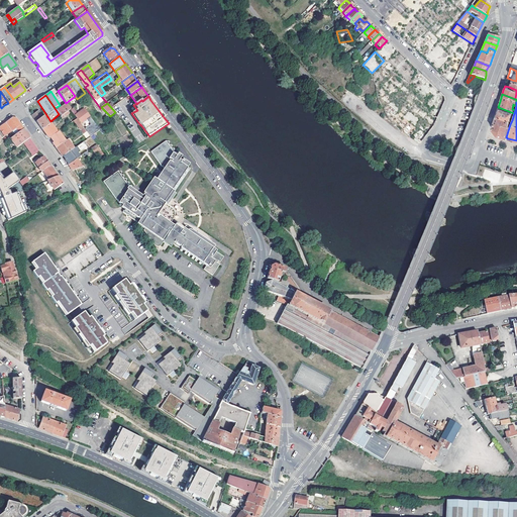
[(67,104),(57,111),(59,114),(61,117),(63,115),(68,112),(71,110),(67,104)]
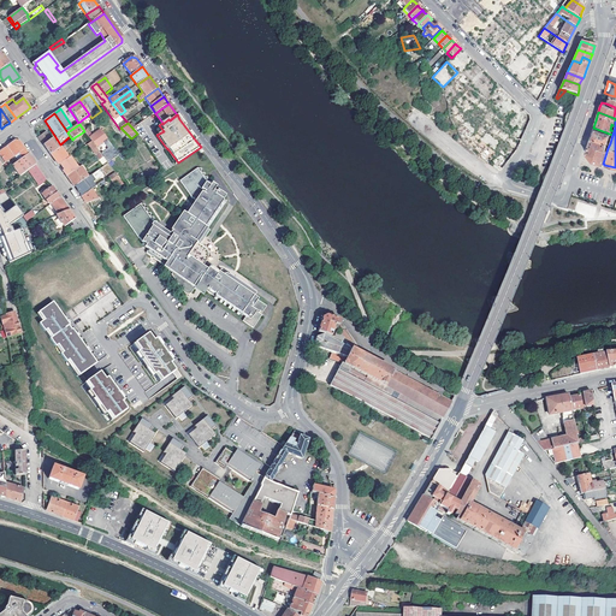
[(606,142),(610,143),(612,135),(593,128),(592,132),(591,136),(606,142)]
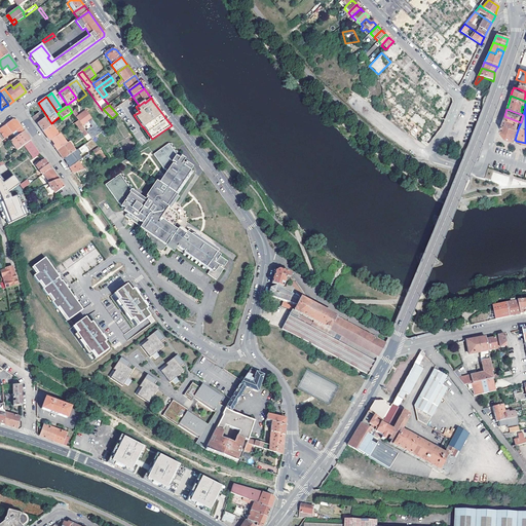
[(79,121),(82,126),(92,119),(86,111),(77,118),(79,121)]
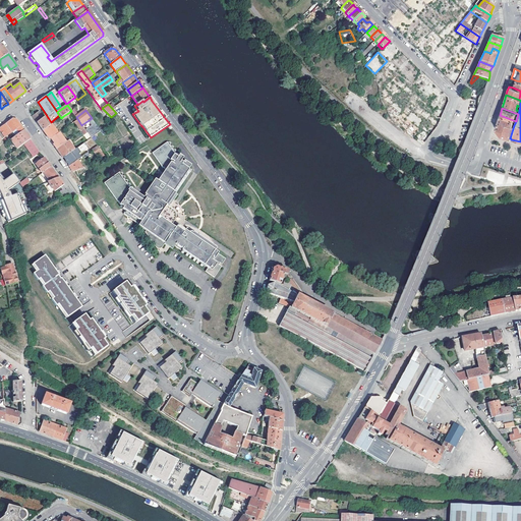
[(39,112),(33,116),(37,121),(44,130),(50,126),(45,117),(43,118),(39,112)]
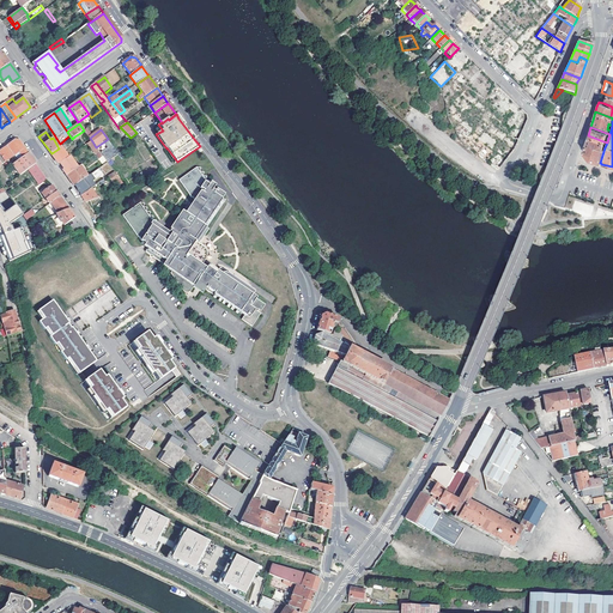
[(602,147),(604,141),(588,135),(584,144),(582,151),(589,159),(600,163),(605,147),(602,147)]
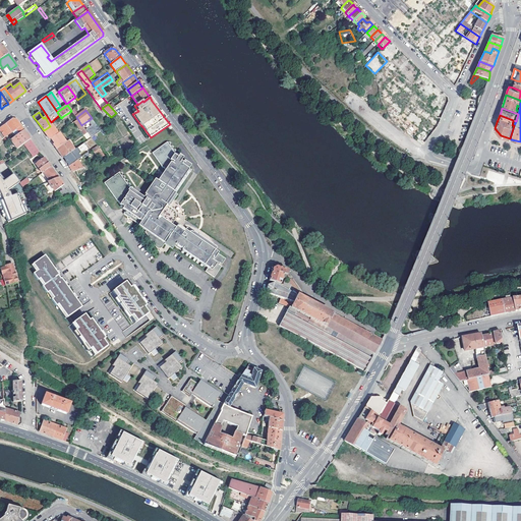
[(6,124),(11,132),(15,130),(18,134),(24,130),(16,120),(13,119),(9,122),(6,124)]
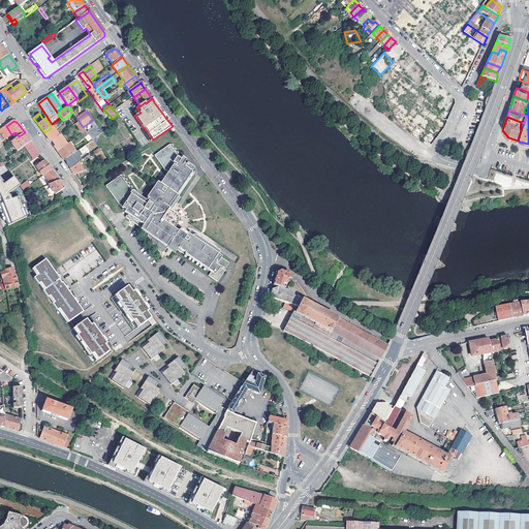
[(80,122),(75,124),(83,133),(86,131),(83,127),(80,122)]
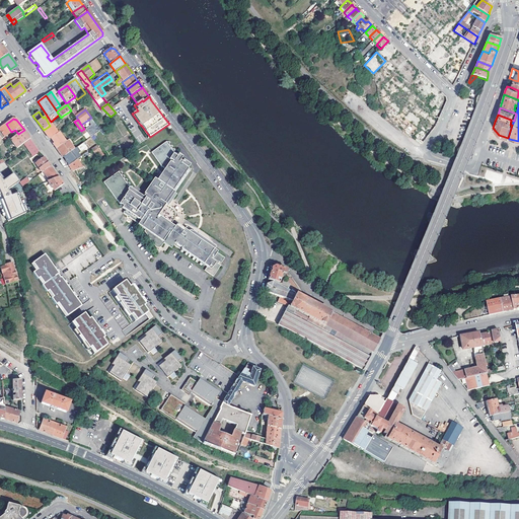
[(0,137),(1,139),(11,132),(6,124),(0,128),(0,137)]
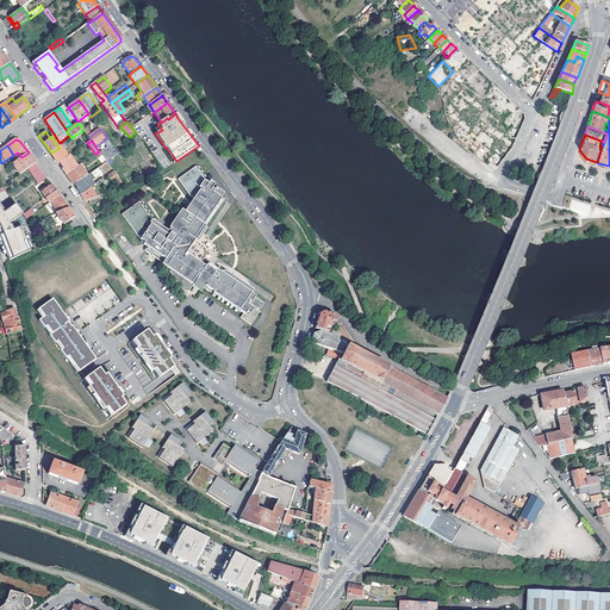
[(58,148),(51,153),(54,157),(58,163),(61,162),(60,162),(67,157),(60,147),(58,148)]
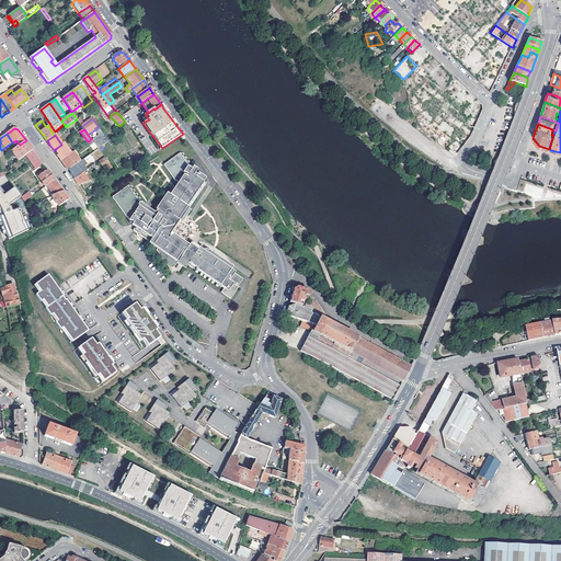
[(26,140),(20,145),(15,147),(11,150),(19,161),(25,156),(33,150),(29,144),(26,140)]
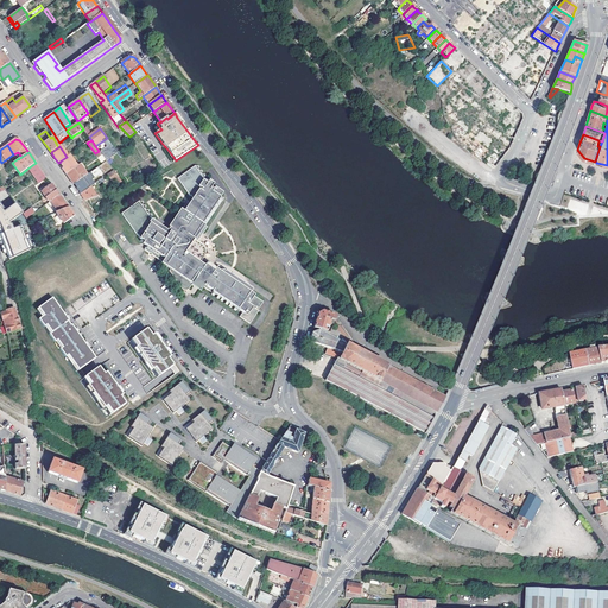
[(64,168),(62,169),(67,173),(77,166),(69,156),(67,157),(59,162),(61,162),(64,168)]
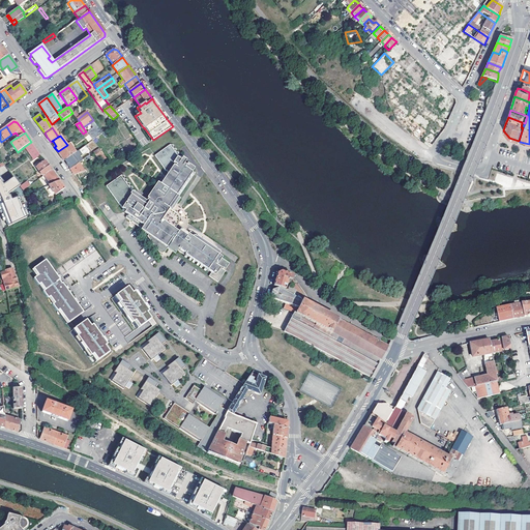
[(37,156),(40,154),(37,149),(31,142),(24,147),(31,156),(32,155),(34,157),(37,156)]
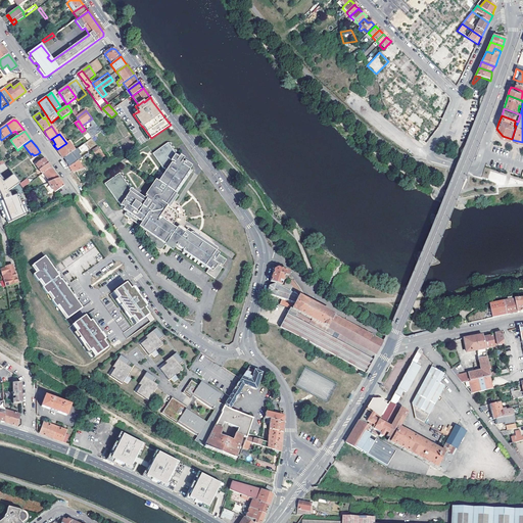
[(63,158),(76,150),(68,141),(66,143),(57,149),(59,153),(63,158)]
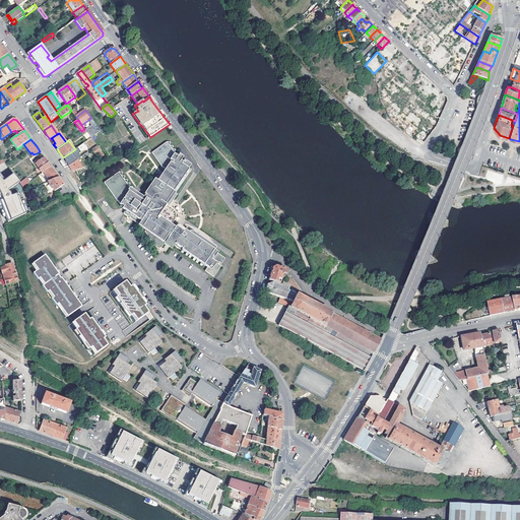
[(166,141),(151,152),(163,168),(163,167),(165,170),(154,184),(151,183),(144,194),(142,197),(132,190),(132,187),(129,186),(129,183),(126,183),(127,180),(124,179),(124,176),(121,176),(122,172),(118,172),(104,183),(117,201),(122,207),(123,206),(126,208),(123,213),(145,229),(143,232),(154,247),(156,248),(157,248),(159,248),(160,248),(161,247),(164,244),(166,241),(174,246),(174,245),(181,250),(181,249),(207,267),(204,271),(213,276),(218,269),(218,268),(220,266),(218,264),(219,262),(221,263),(224,258),(217,253),(217,252),(213,249),(215,247),(186,226),(184,231),(176,225),(175,226),(171,224),(175,219),(175,216),(175,214),(175,212),(173,209),(172,208),(169,206),(177,194),(173,191),(188,169),(188,168),(190,165),(183,159),(182,161),(180,159),(181,156),(177,156),(178,153),(175,152),(175,149),(172,148),(173,145),(169,145),(170,142),(166,141)]
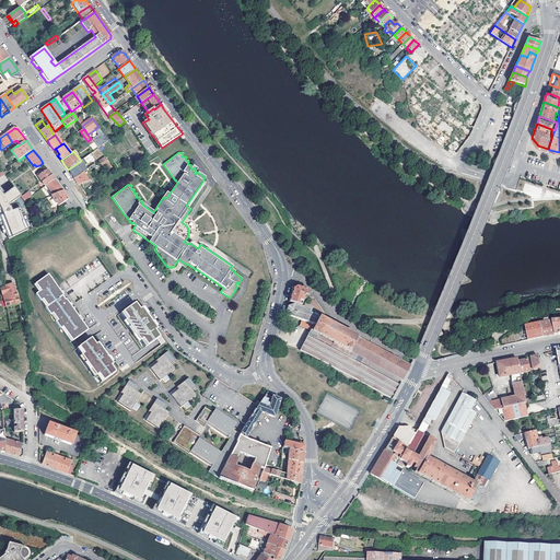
[(50,174),(48,171),(43,174),(42,172),(37,174),(45,186),(54,179),(50,174)]
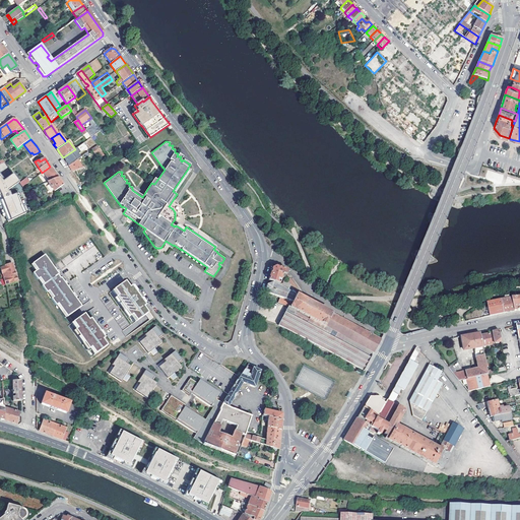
[(77,160),(69,166),(71,169),(73,172),(83,168),(77,160)]
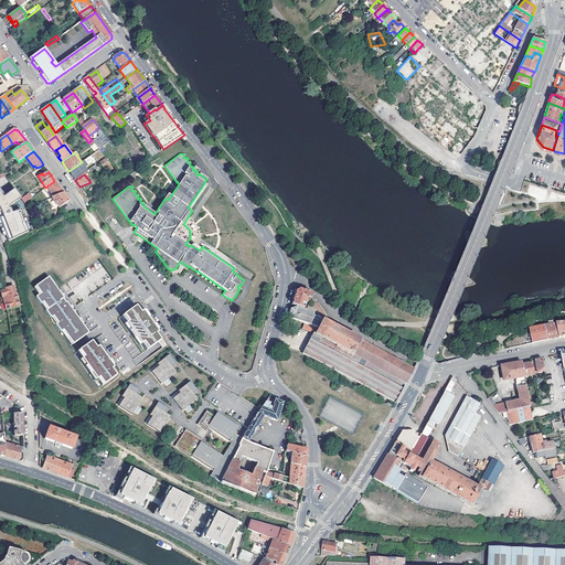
[(46,188),(43,191),(45,194),(50,191),(54,196),(54,198),(64,193),(59,187),(54,181),(45,188),(46,188)]
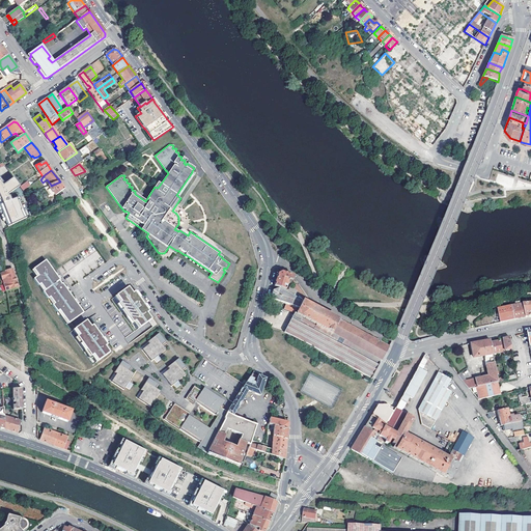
[(0,205),(10,225),(28,216),(24,207),(21,200),(22,200),(22,199),(23,198),(20,194),(12,199),(10,196),(9,196),(8,194),(20,186),(14,177),(5,185),(0,177),(0,205)]
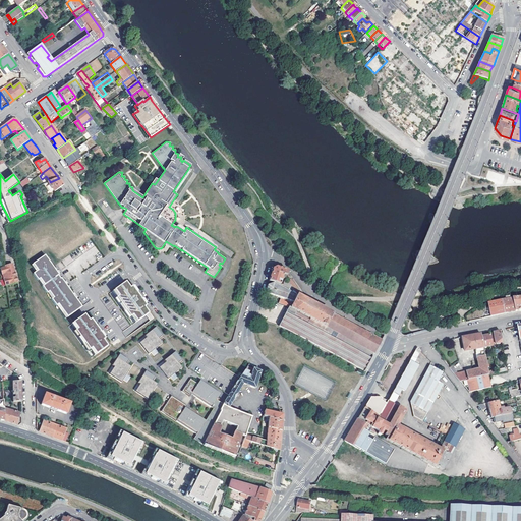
[(63,185),(59,178),(50,182),(50,181),(48,182),(55,192),(63,185)]
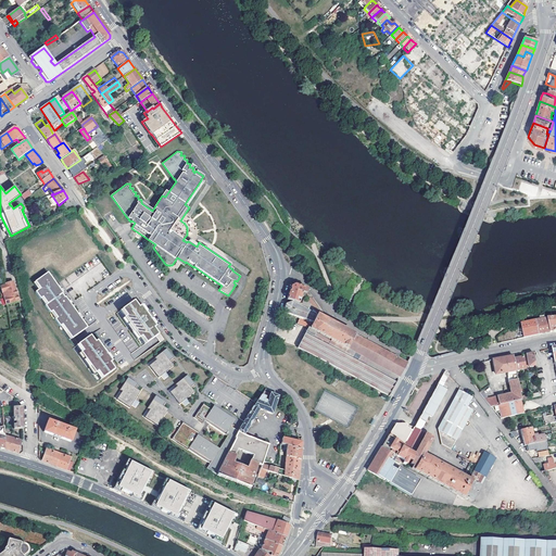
[(24,201),(32,196),(28,191),(22,197),(24,201)]
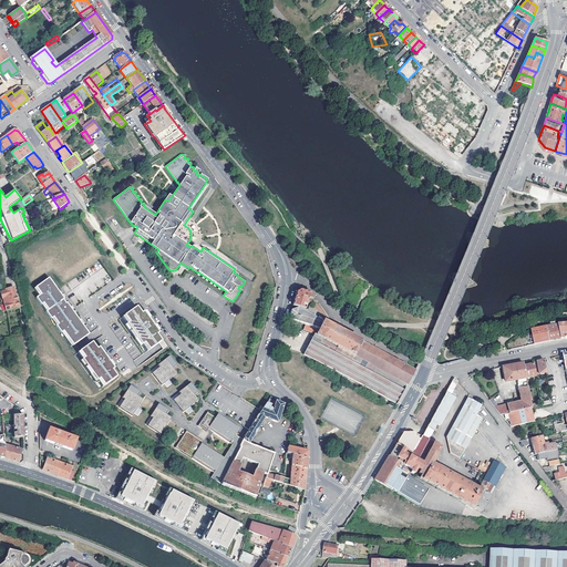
[(49,278),(35,288),(40,295),(35,298),(41,306),(43,305),(48,310),(45,312),(51,320),(53,318),(58,325),(55,327),(61,333),(63,332),(73,346),(89,334),(66,303),(65,305),(63,300),(64,300),(49,278)]
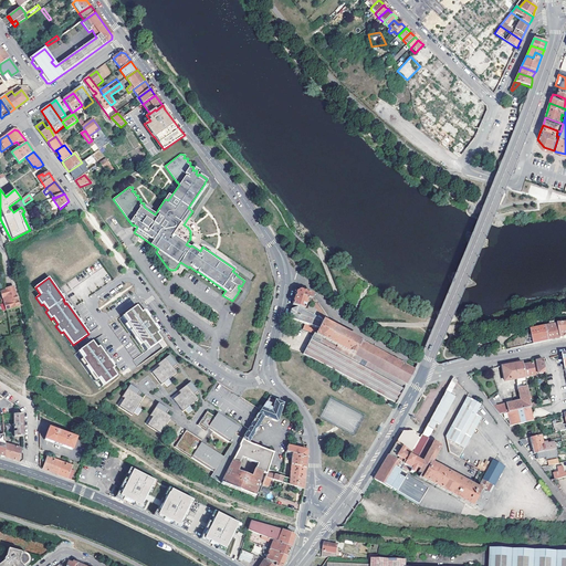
[(6,290),(0,291),(0,292),(2,297),(8,296),(11,310),(12,310),(19,307),(16,297),(13,287),(6,290)]
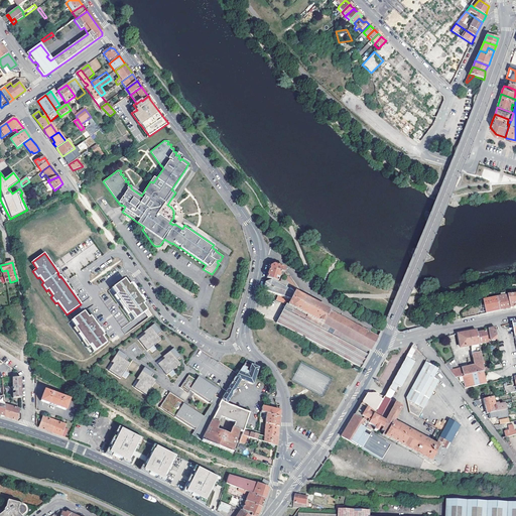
[(271,279),(277,281),(280,272),(282,273),(284,268),(283,268),(273,264),(269,266),(268,272),(266,277),(271,279)]
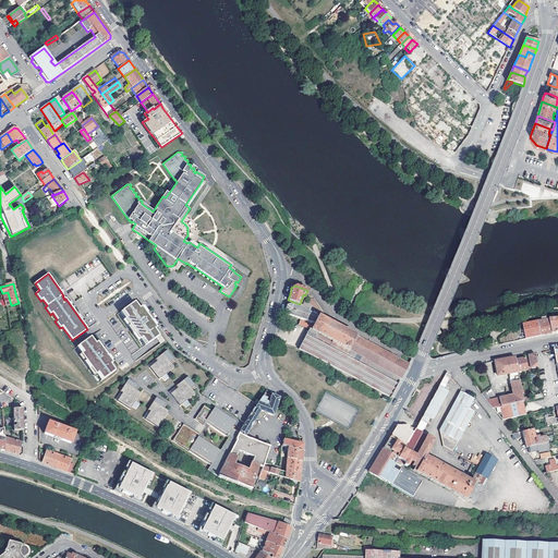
[(304,310),(317,317),(324,319),(326,316),(313,298),(307,301),(305,298),(303,304),(305,306),(304,310)]
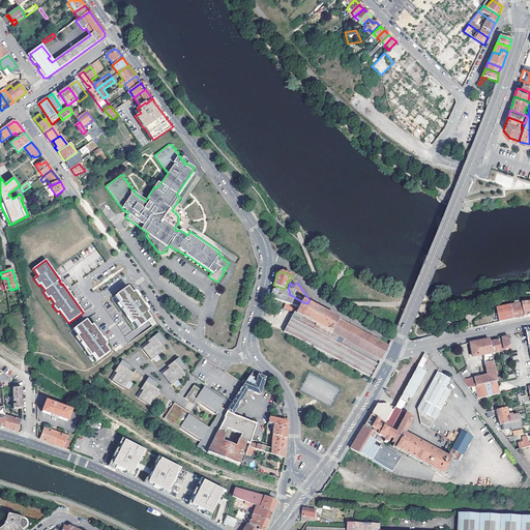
[(111,299),(129,325),(144,315),(152,326),(156,324),(148,312),(134,292),(129,286),(127,287),(116,295),(111,299)]
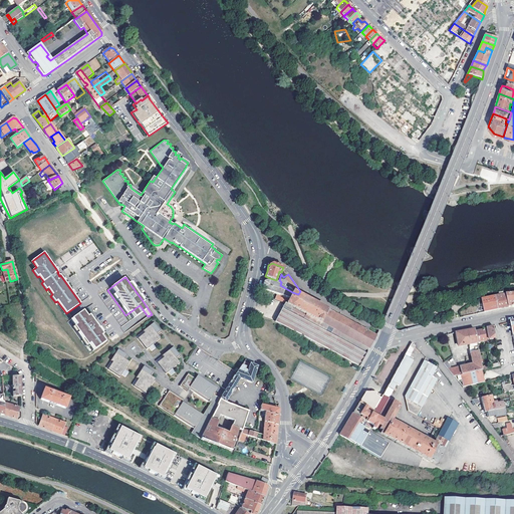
[(262,288),(289,298),(292,292),(280,285),(281,282),(279,280),(276,280),(270,278),(270,279),(264,281),(263,284),(262,288)]
